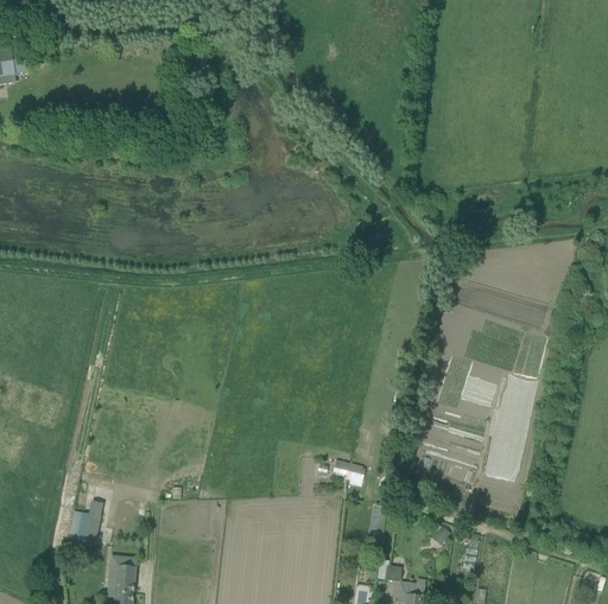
[(0,82),(16,81),(14,72),(11,50),(11,46),(0,48),(0,82)]
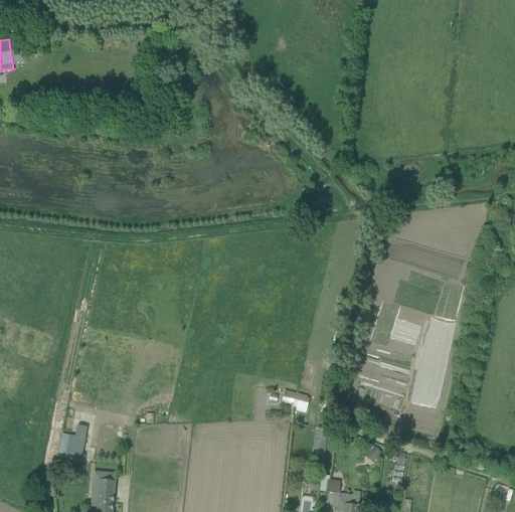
[(12,61),(23,59),(20,41),(9,42),(12,61)]
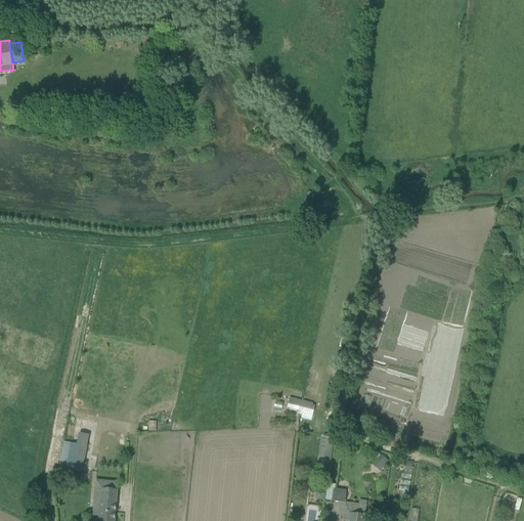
[(298,411),(310,415),(312,416),(314,403),(301,400),(290,397),(287,407),(297,410),(297,408),(299,409),(298,411)]
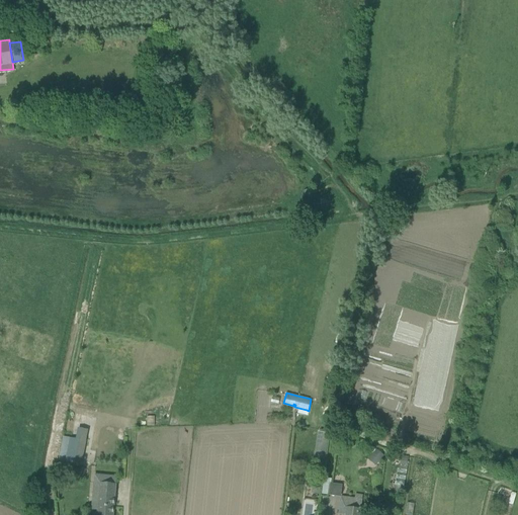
[(322,470),(324,455),(327,431),(318,429),(312,469),(322,470)]
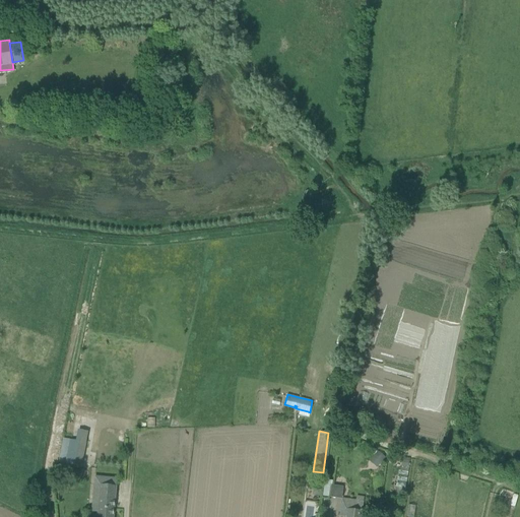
[(63,437),(59,459),(77,462),(81,440),(63,437)]
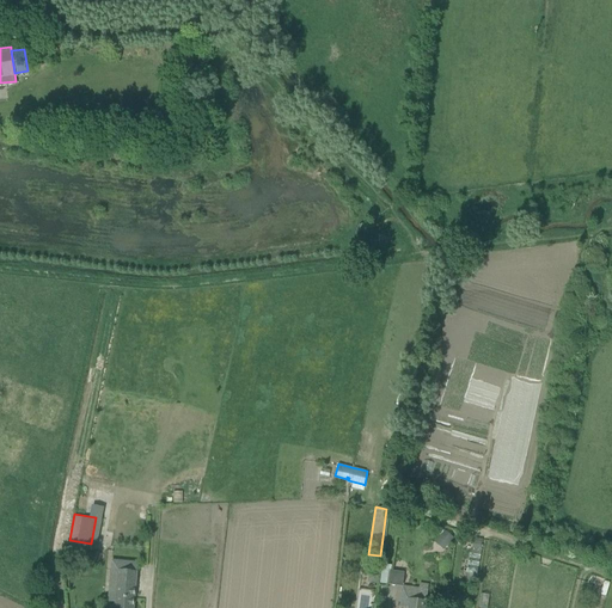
[(438,535),(447,544),(454,536),(445,528),(438,535)]
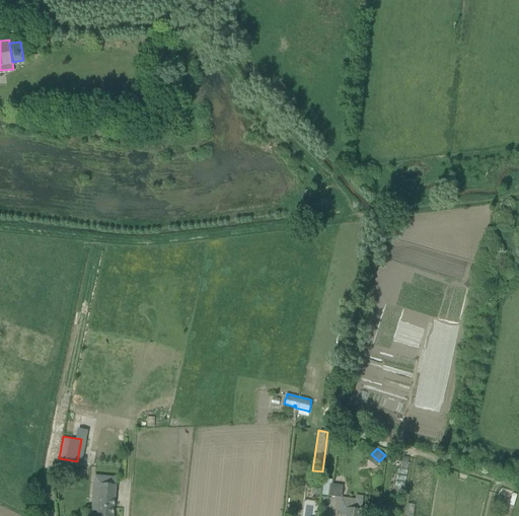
[(97,509),(96,515),(113,515),(116,484),(117,477),(100,475),(100,482),(98,502),(93,502),(92,509),(97,509)]
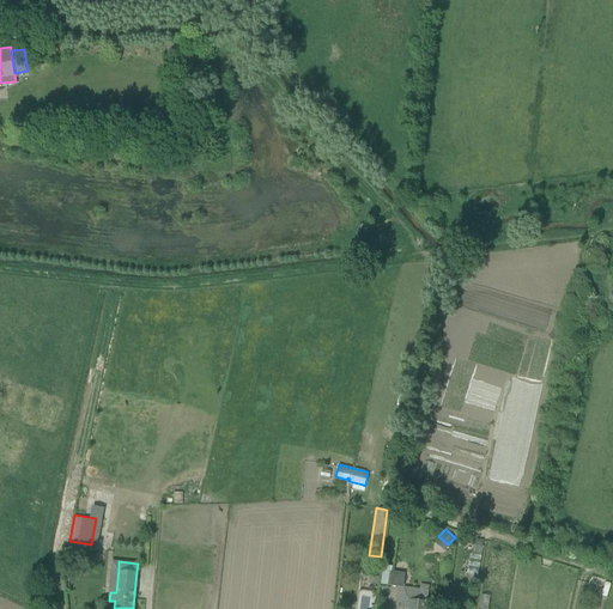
[(387,582),(404,584),(405,571),(388,568),(387,582)]
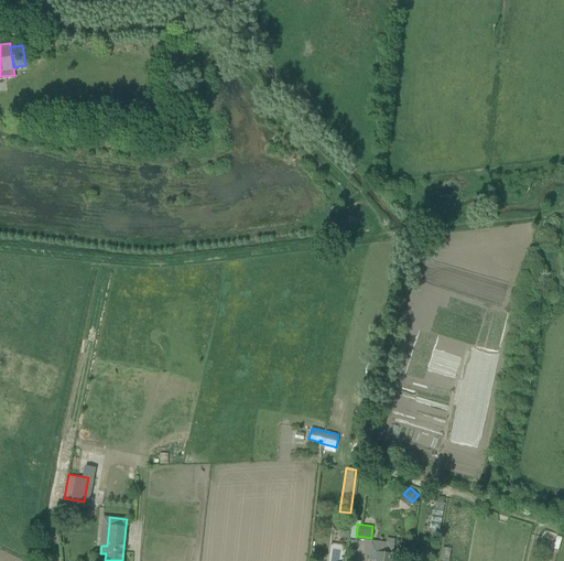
[(396,560),(392,560),(394,542),(371,539),(368,558),(376,559),(375,560),(396,560)]
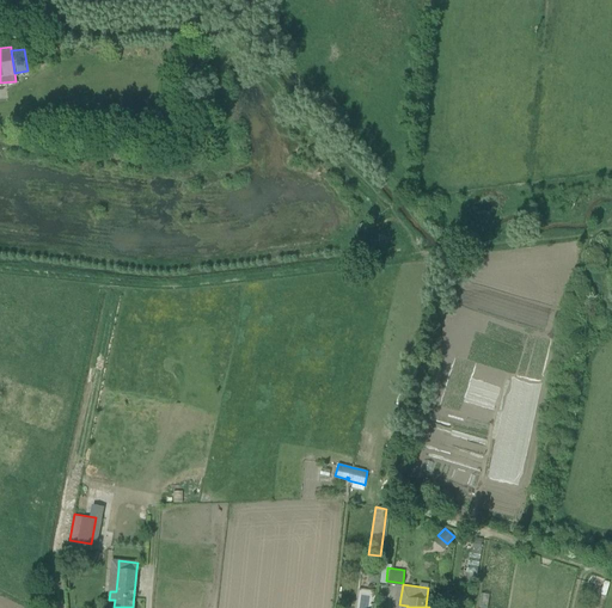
All buildings are outlined.
